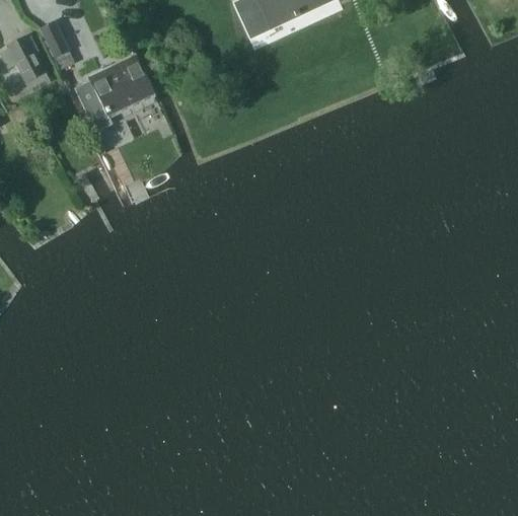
[(253,0),(261,13),(270,29),(334,0),(253,0)]
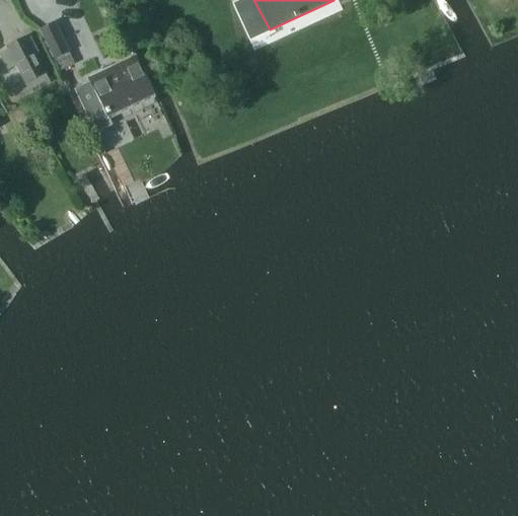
[(54,21),(39,28),(53,58),(57,69),(73,62),(68,51),(54,21)]
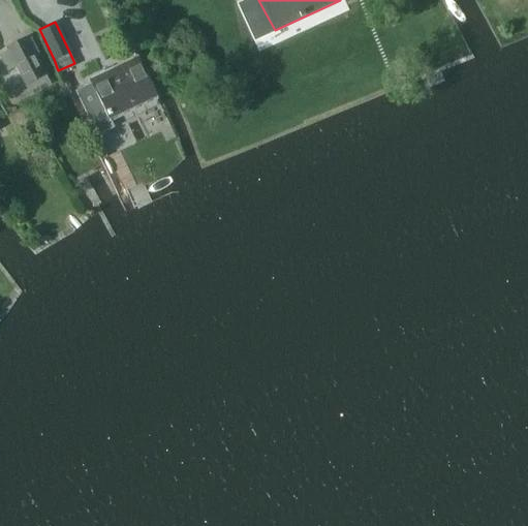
[(0,54),(7,69),(16,65),(29,93),(49,83),(35,54),(37,53),(30,37),(26,39),(24,36),(6,44),(8,49),(0,54)]
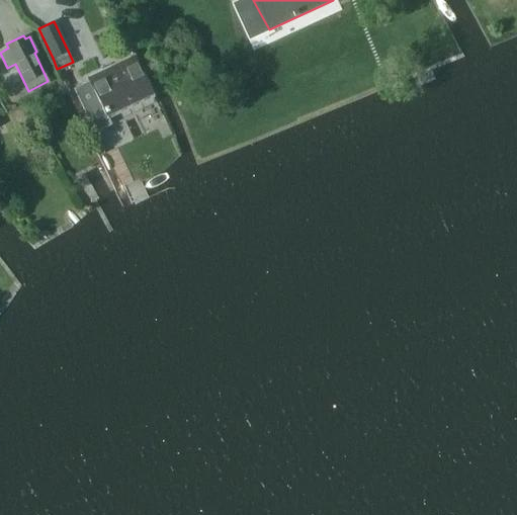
[(89,81),(73,88),(93,131),(108,123),(105,116),(153,94),(134,53),(86,75),(89,81)]
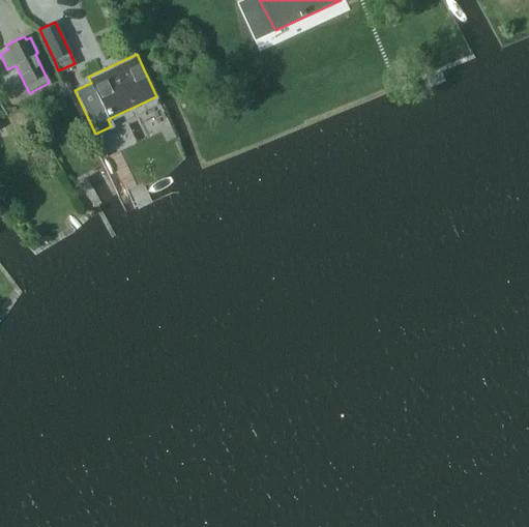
[(117,185),(126,181),(118,166),(110,170),(117,185)]
